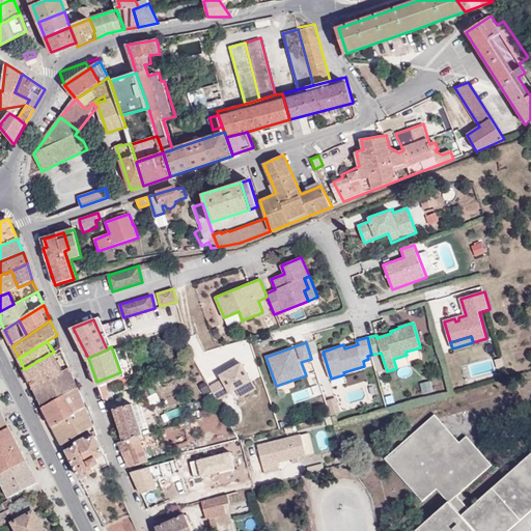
[(54,352),(24,369),(34,389),(71,368),(61,347),(54,352)]
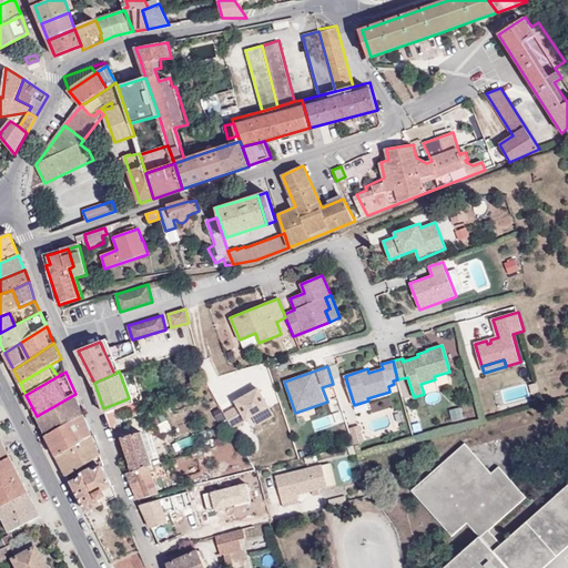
[(225,416),(233,429),(270,409),(260,391),(236,404),(240,407),(225,416)]
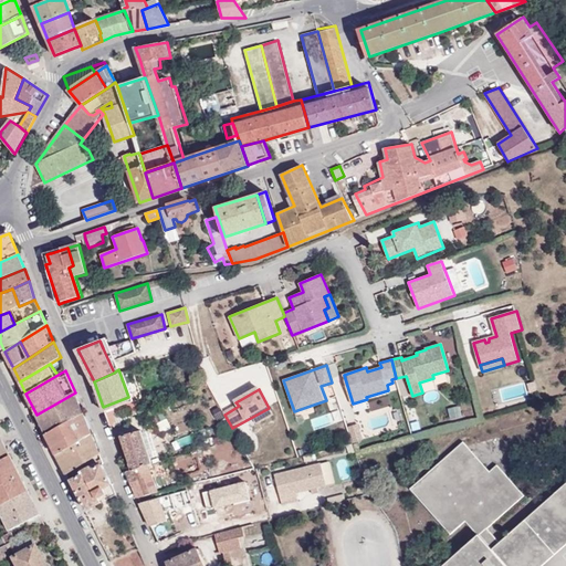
[(75,392),(37,415),(46,435),(70,421),(83,413),(75,392)]
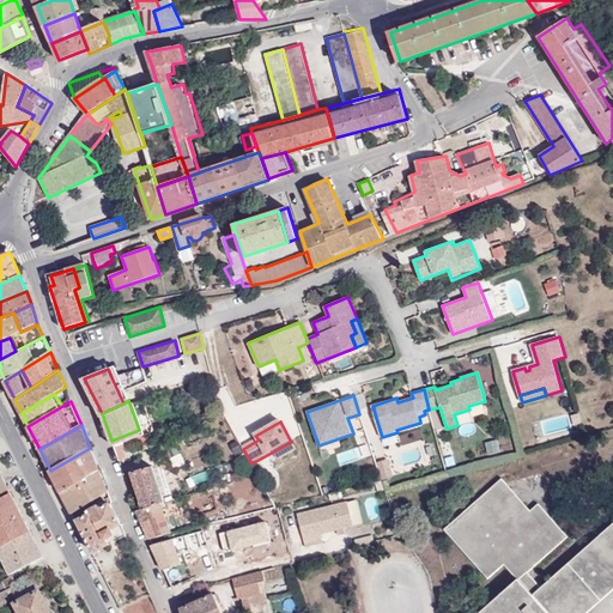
[(90,448),(76,456),(87,478),(99,471),(90,448)]
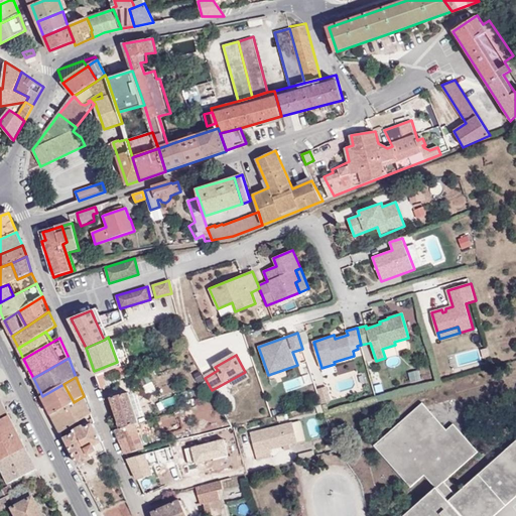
[(63,384),(42,396),(51,414),(74,402),(63,384)]
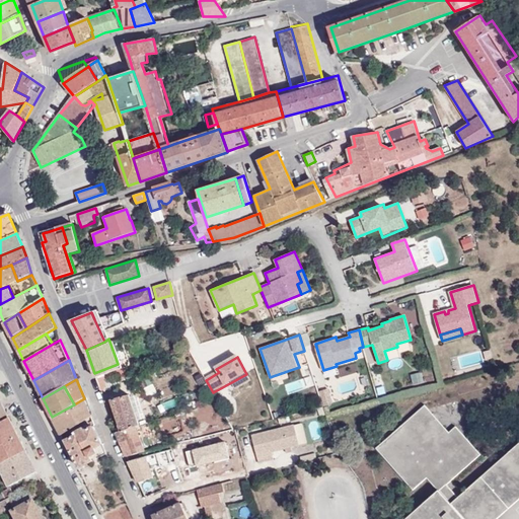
[(112,399),(122,431),(136,427),(139,426),(129,395),(112,399)]
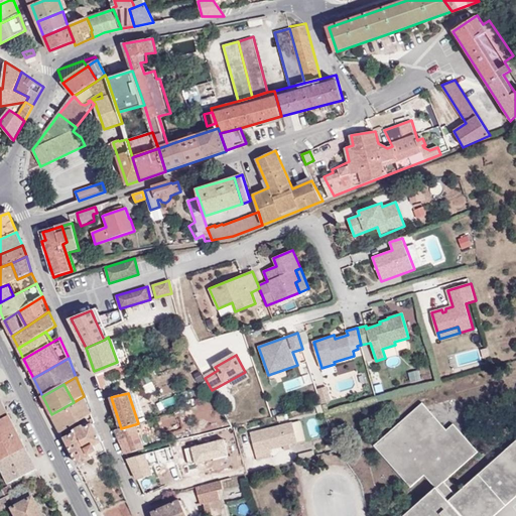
[(74,402),(51,414),(60,432),(92,414),(84,396),(74,402)]
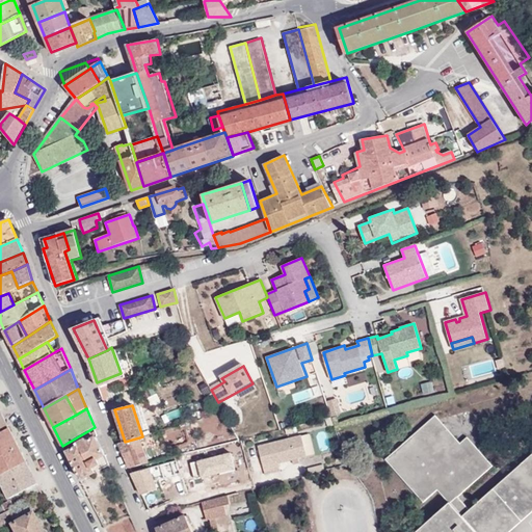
[(0,410),(0,433),(9,429),(0,410)]
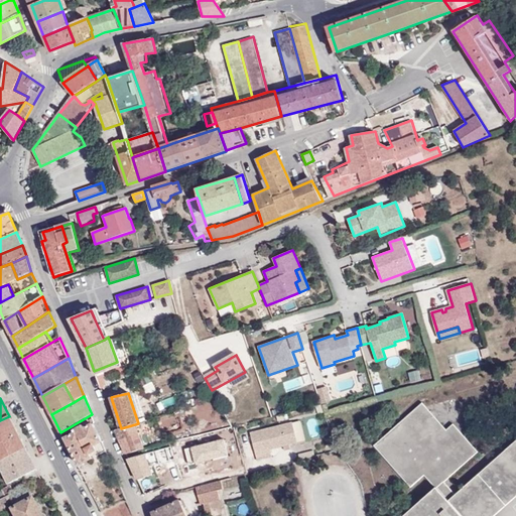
[(422,403),(415,408),(427,422),(434,416),(422,403)]
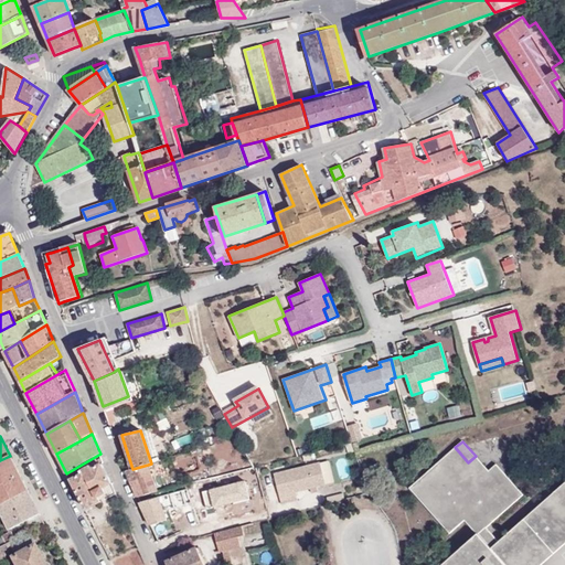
[(468,462),(455,447),(409,489),(450,534),(465,521),(477,534),(441,564),(518,564),(514,561),(564,514),(564,482),(499,542),(486,528),(523,494),(496,465),(489,471),(476,456),(468,462)]
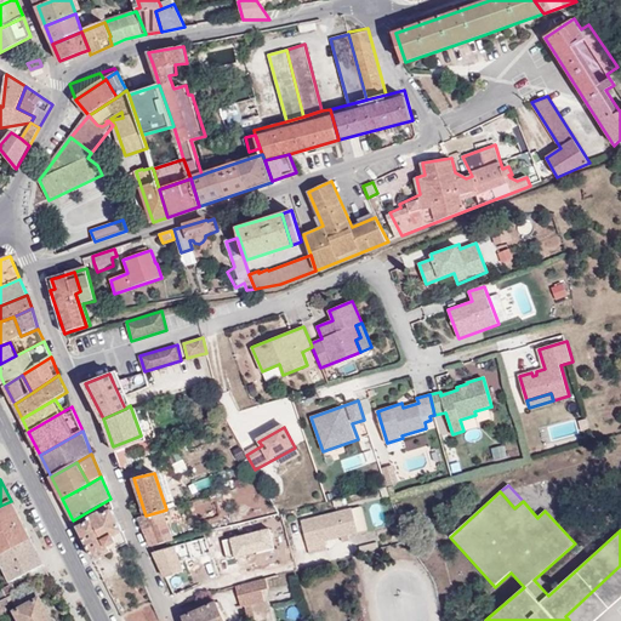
[(11,501),(0,506),(0,534),(22,524),(11,501)]
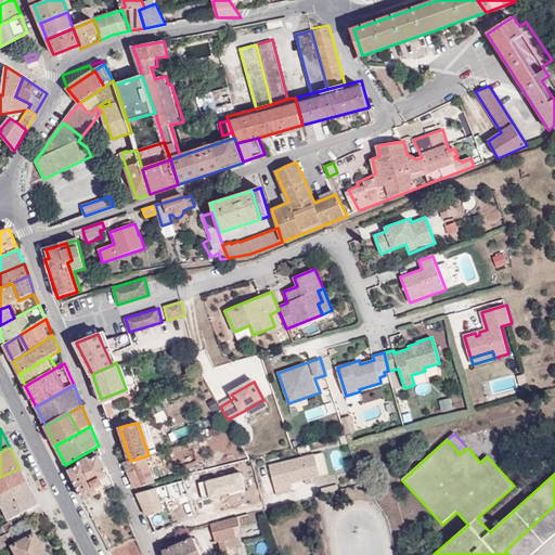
[(111,476),(102,454),(98,456),(93,451),(88,454),(89,457),(81,462),(84,465),(71,472),(85,499),(86,498),(88,500),(101,492),(98,488),(106,485),(103,479),(111,476)]
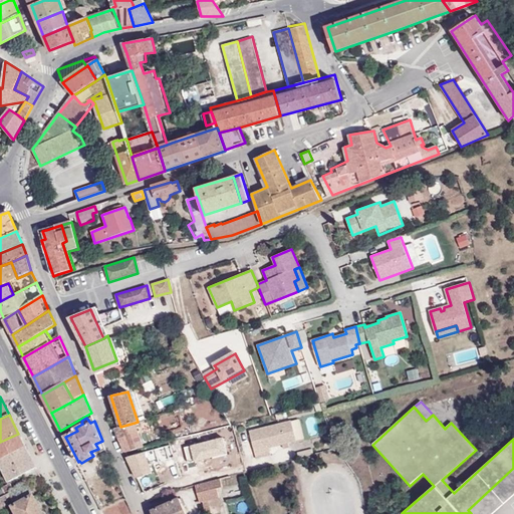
[(269,448),(296,441),(292,421),(250,432),(256,459),(271,455),(269,448)]
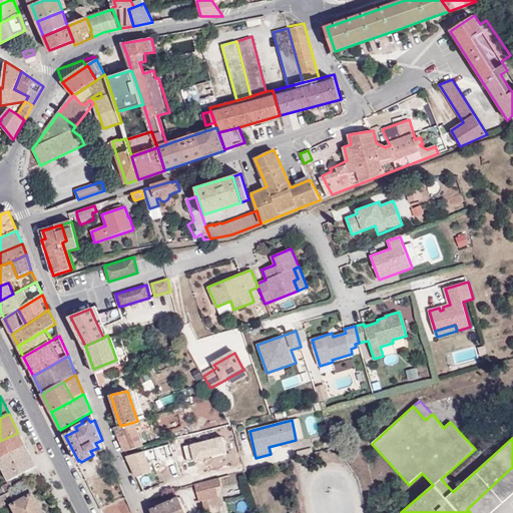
[(120,426),(115,427),(124,451),(125,452),(143,446),(134,422),(120,426)]
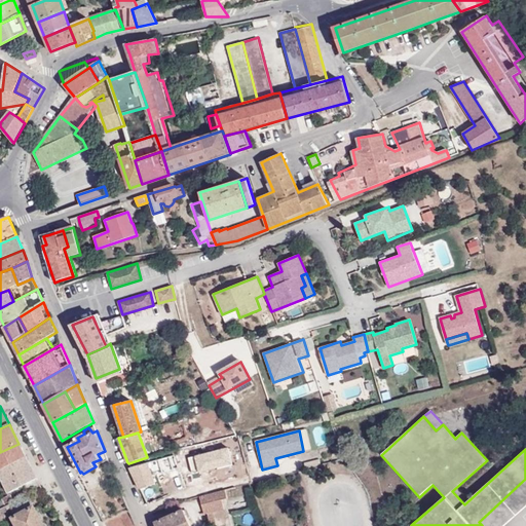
[(41,488),(19,444),(0,452),(0,474),(9,493),(24,485),(29,494),(41,488)]
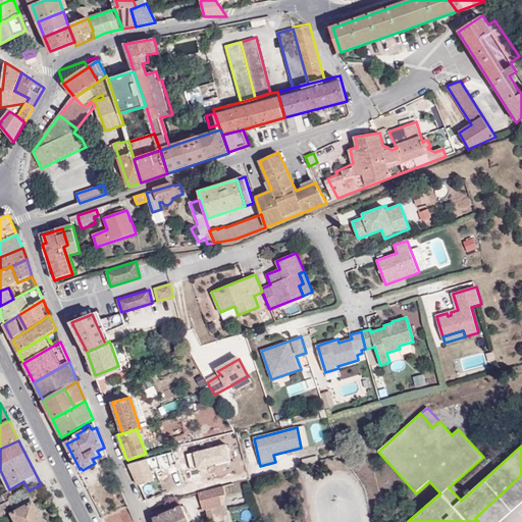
[(228,444),(190,454),(194,470),(232,460),(228,444)]
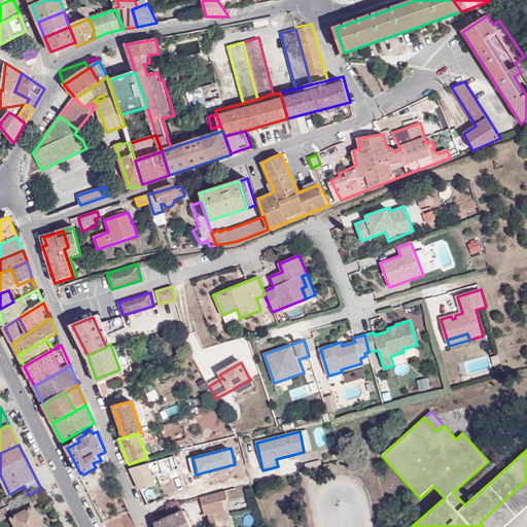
[(131,469),(140,490),(155,485),(151,470),(162,466),(165,475),(178,471),(177,464),(183,463),(181,455),(160,460),(131,469)]
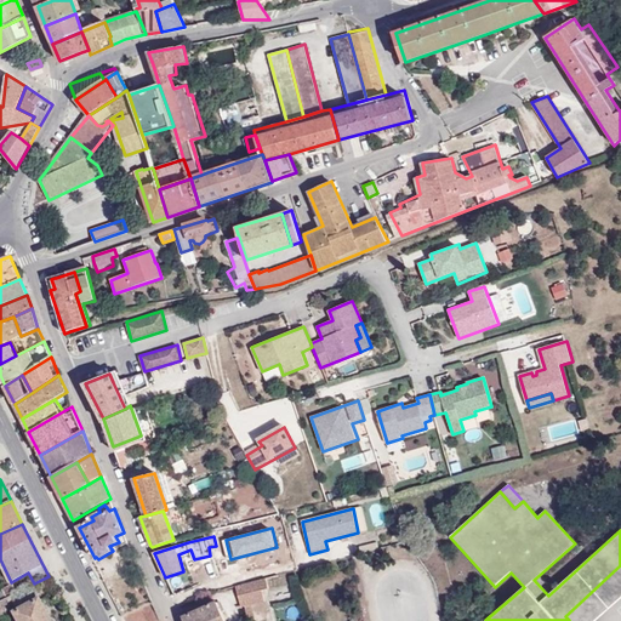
[(569,620),(594,620),(620,598),(620,565),(565,616),(569,620)]
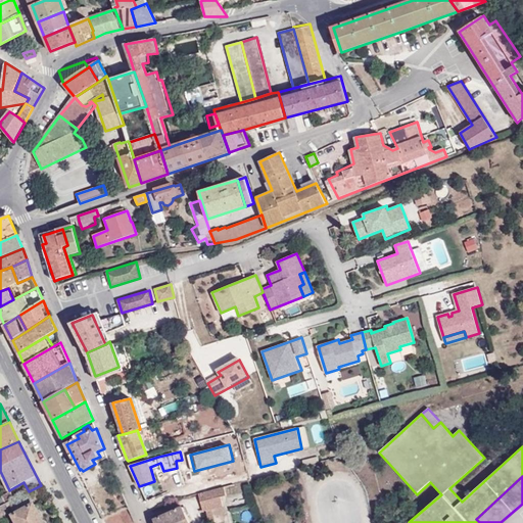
[(224,487),(198,493),(203,511),(206,511),(209,522),(215,522),(211,509),(223,507),(221,496),(227,495),(224,487)]
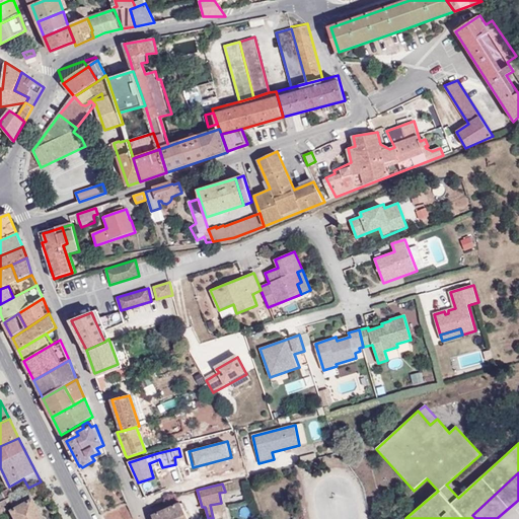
[(12,497),(14,496),(10,489),(2,494),(5,500),(12,497)]
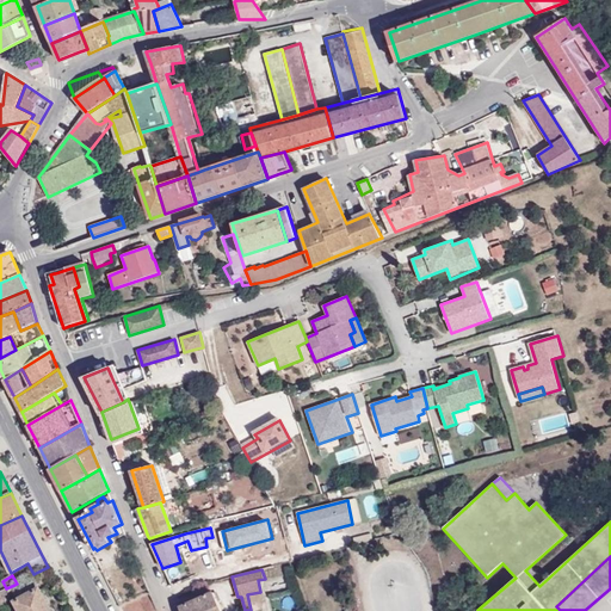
[(6,588),(0,591),(0,604),(8,599),(10,596),(18,591),(14,585),(6,588)]
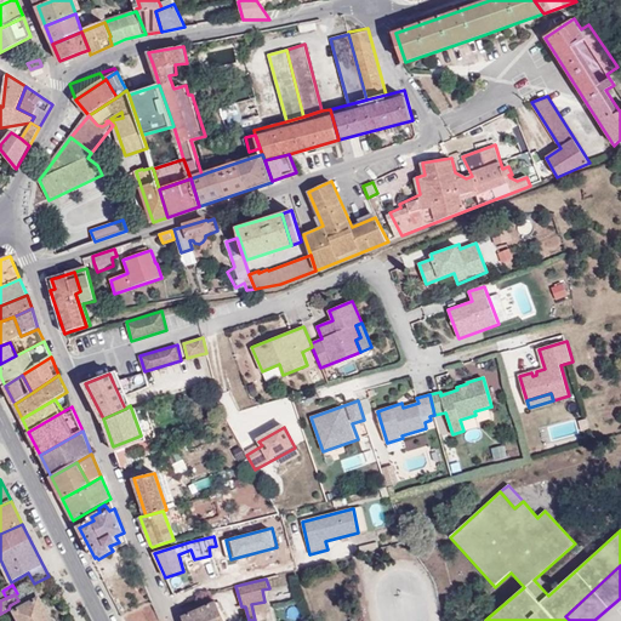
[(51,620),(40,599),(16,611),(20,620),(51,620)]
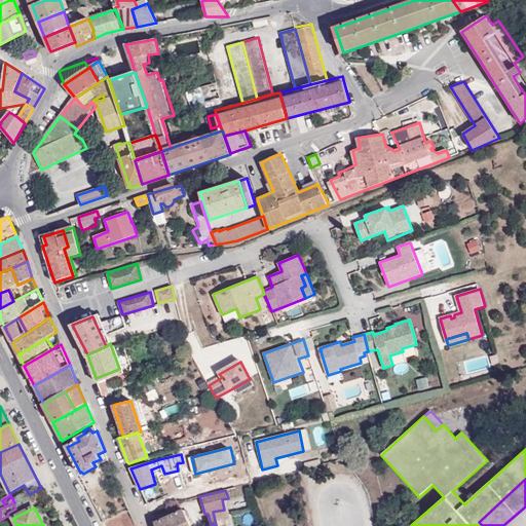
[(156,524),(152,525),(190,525),(183,510),(155,522),(156,524)]
